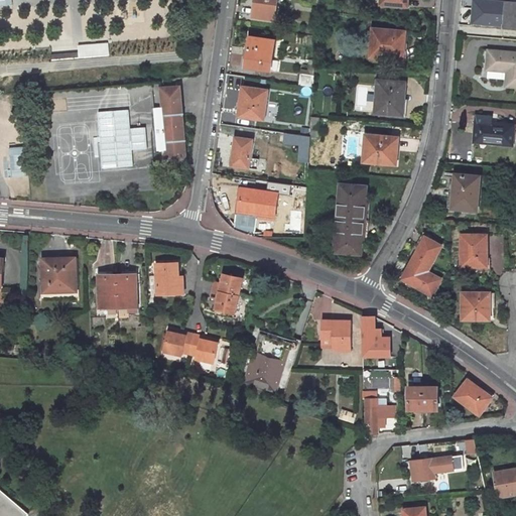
[(280,0),(256,0),(255,14),(279,17),(280,0)]
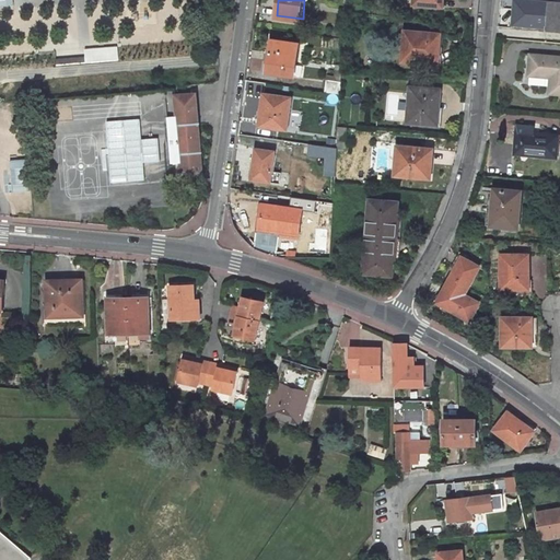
[(559,1),(540,0),(513,0),(512,25),(528,26),(559,28),(559,1)]
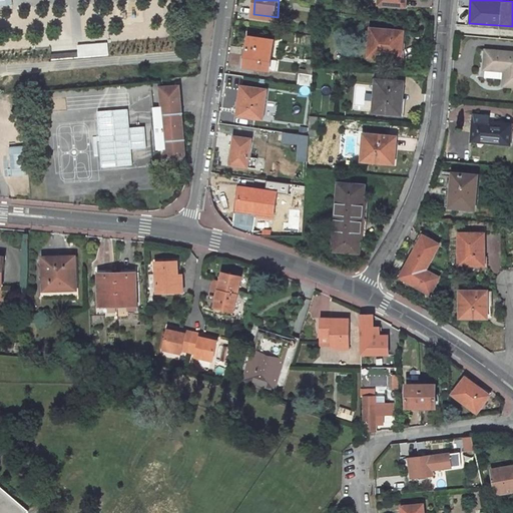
[(403,31),(371,29),(369,56),(398,59),(399,49),(401,50),(403,31)]
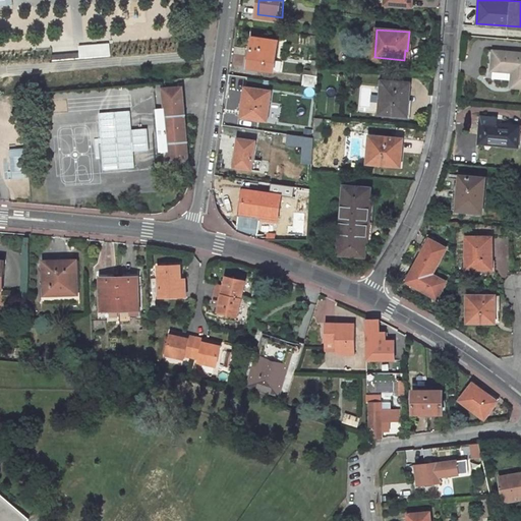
[(278,38),(253,35),(250,65),(274,68),(278,38)]
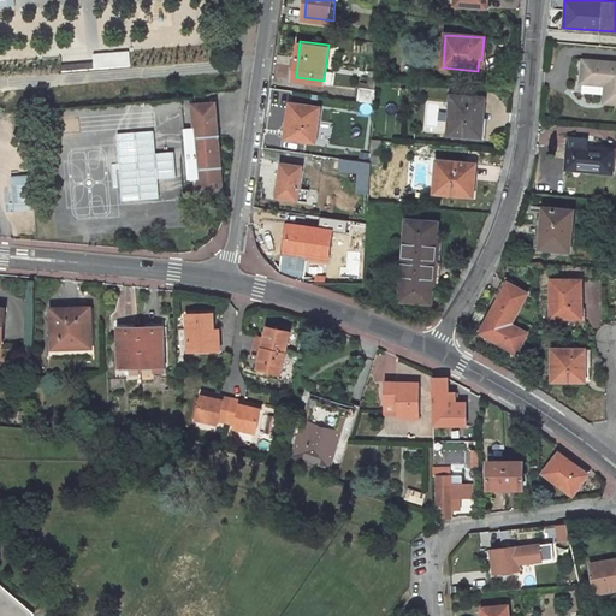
[(615,61),(582,59),(581,82),(604,84),(603,102),(615,102),(615,61)]
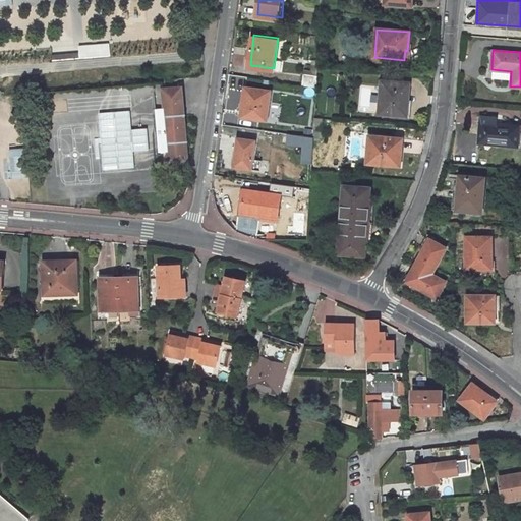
[(111,55),(54,59),(54,64),(111,59),(111,55)]
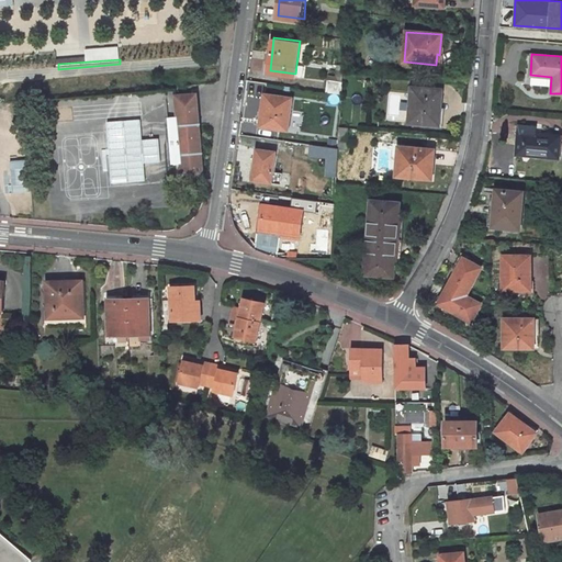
[(343,81),(328,79),(327,90),(341,92),(343,81)]
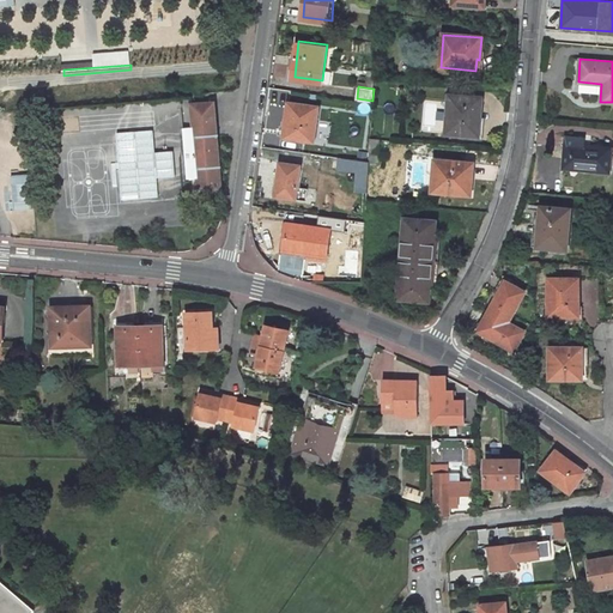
[(475,96),(448,95),(447,134),(479,137),(480,116),(474,115),(475,96)]
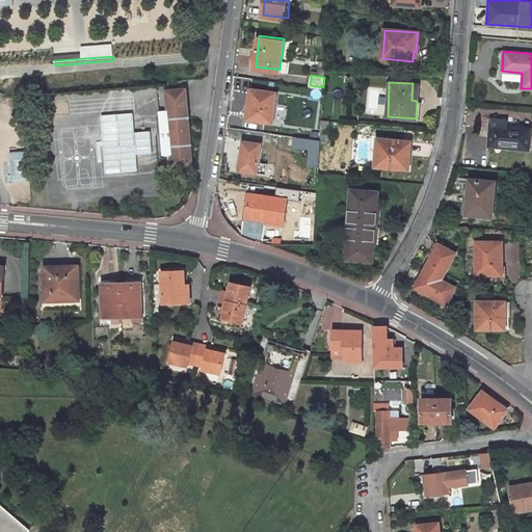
[(193,170),(188,85),(166,86),(171,171),(193,170)]
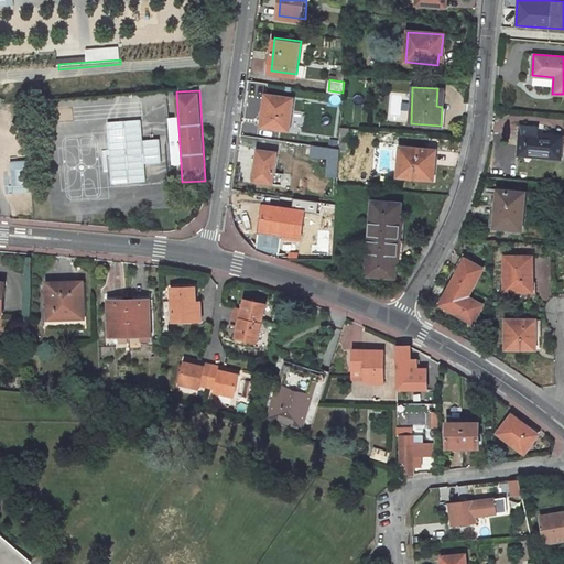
[(290,130),(293,98),(270,95),(268,115),(263,114),(262,126),(290,130)]
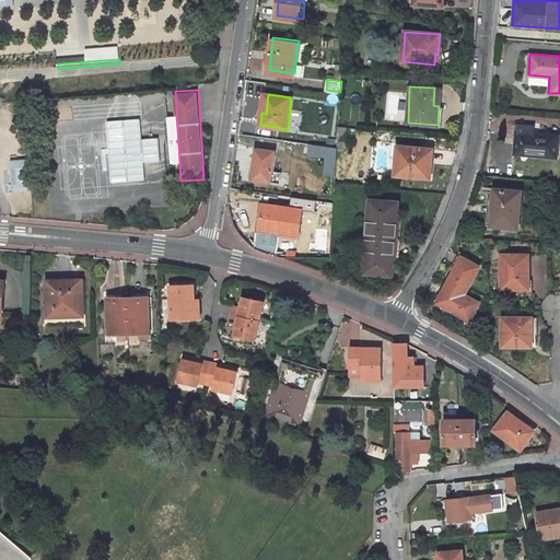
[(534,126),(516,125),(515,148),(521,148),(521,155),(555,158),(556,136),(533,133),(534,126)]
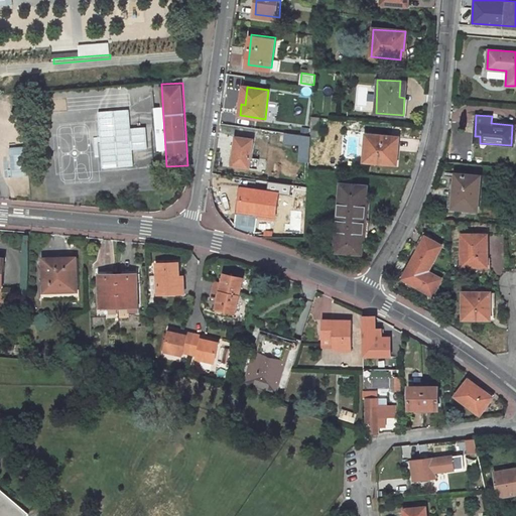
[(310,136),(319,136),(320,118),(311,117),(310,136)]
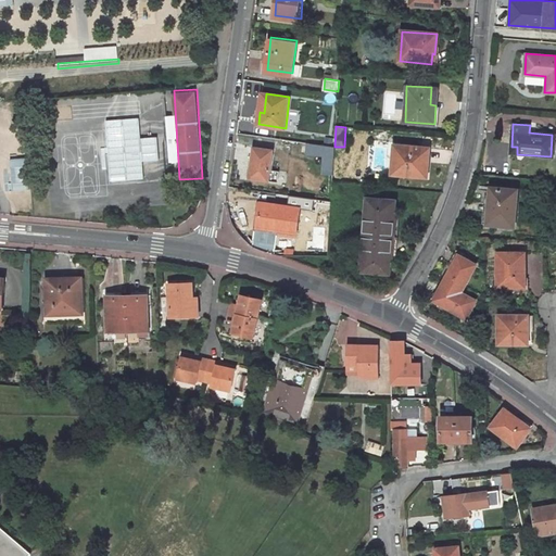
[(424,146),(394,143),(393,154),(392,173),(421,175),(422,164),(428,164),(429,156),(422,156),(424,146)]
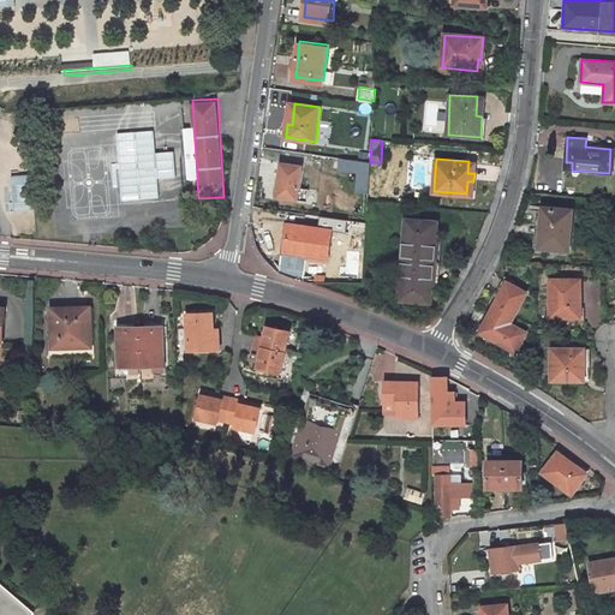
[(338,172),(354,172),(353,192),(365,192),(366,160),(338,160),(338,172)]
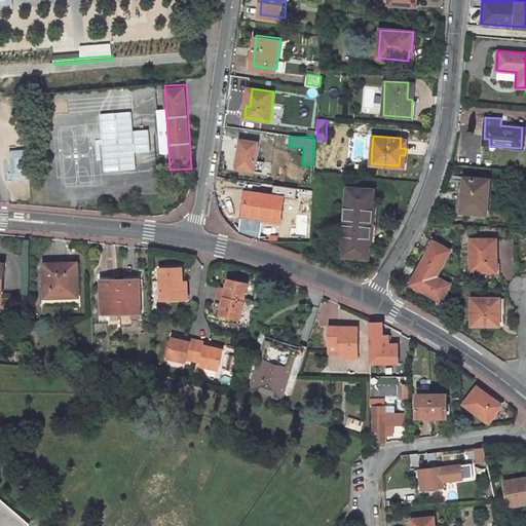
[(258,141),(241,139),(237,167),(255,170),(258,141)]
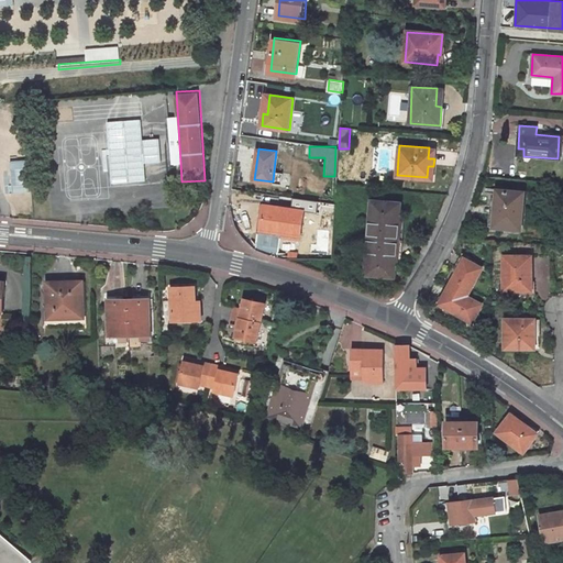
[(25,192),(25,159),(8,161),(8,192),(25,192)]
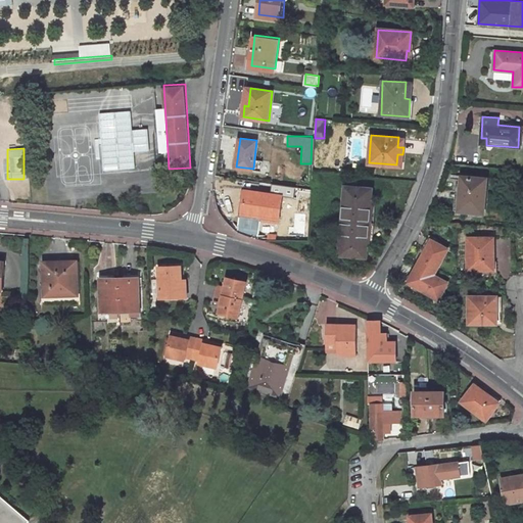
[(482,214),(483,191),(483,184),(484,179),(460,177),(461,176),(448,176),(448,182),(457,183),(456,190),(460,190),(459,212),(482,214)]
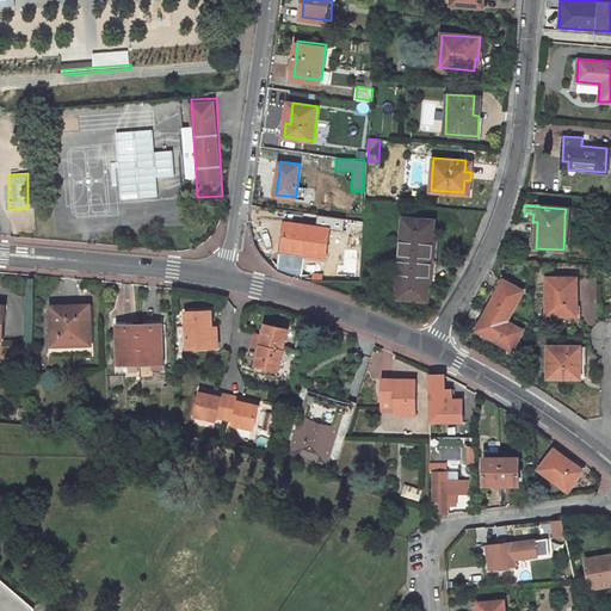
[(406,218),(397,298),(424,301),(425,288),(423,288),(423,283),(430,278),(433,244),(427,239),(427,234),(431,234),(432,221),(406,218)]
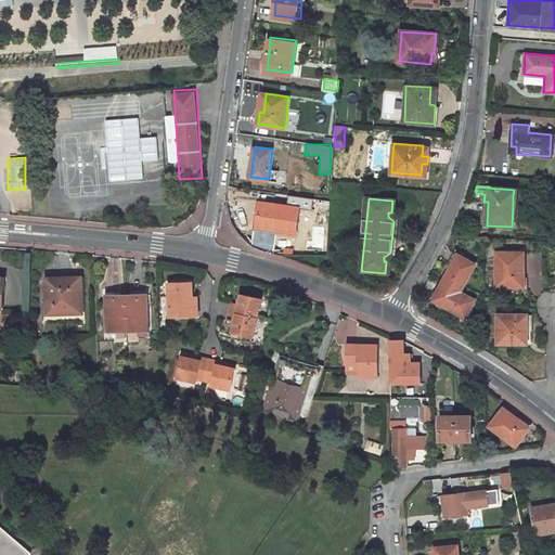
[(298,207),(262,202),(259,224),(258,226),(275,228),(275,227),(281,227),(281,231),(295,233),(298,207)]
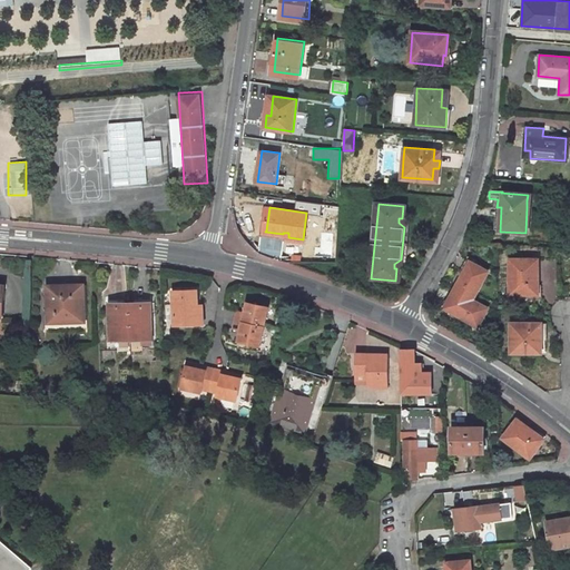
[(406,269),(411,219),(402,218),(399,218),(399,223),(404,227),(401,259),(394,264),(394,268),(396,268),(406,269)]
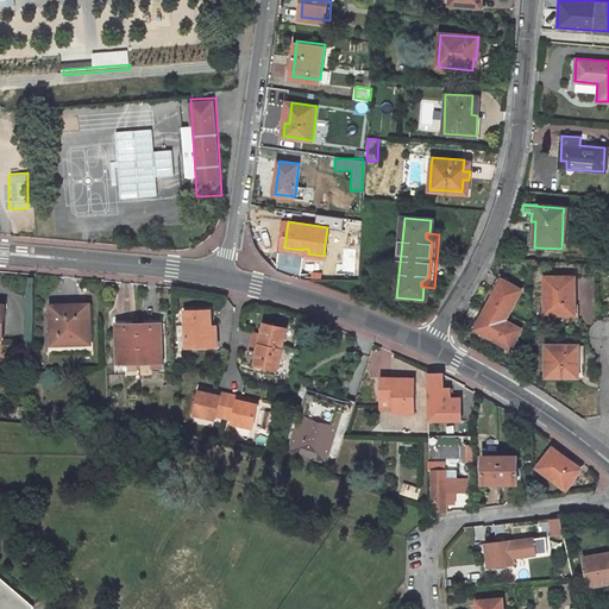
[(601,257),(566,255),(566,264),(600,267),(601,257)]
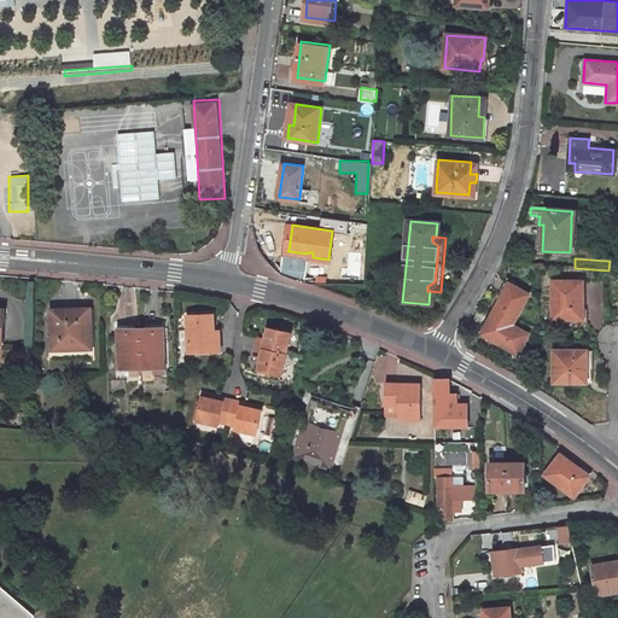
[(579,283),(549,284),(549,321),(579,321),(579,283)]
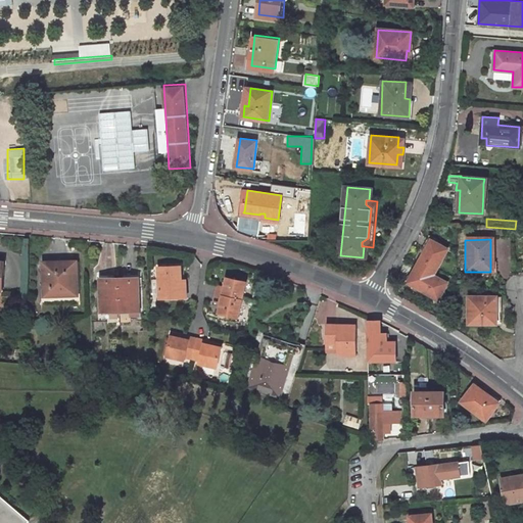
[(434,276),(436,272),(448,250),(431,241),(417,267),(434,276)]
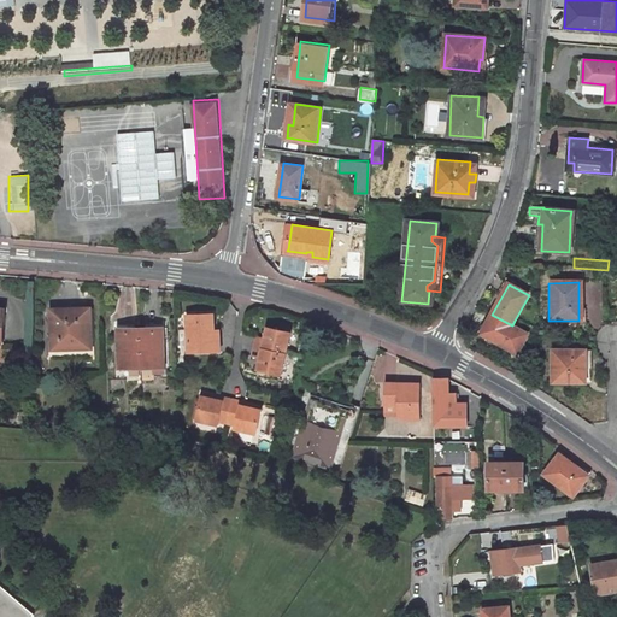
[(88,350),(88,309),(48,310),(50,351),(88,350)]
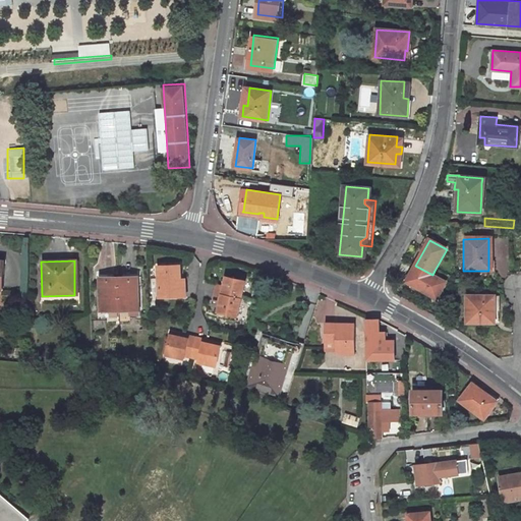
[(179,278),(178,269),(178,264),(156,266),(158,298),(180,296),(179,278)]
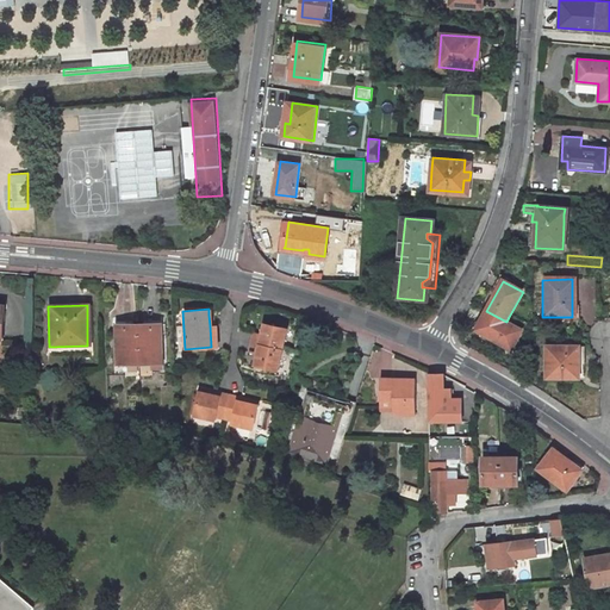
[(475,330),(511,349),(522,331),(506,322),(486,311),(475,330)]
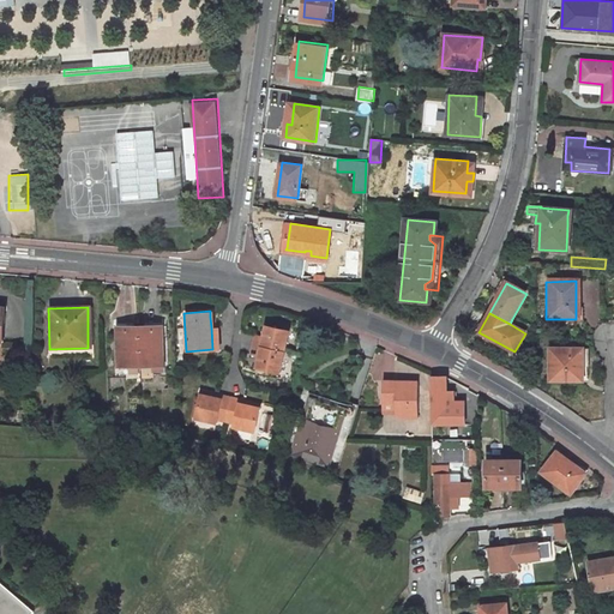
[(160,326),(115,327),(116,365),(161,363),(160,326)]
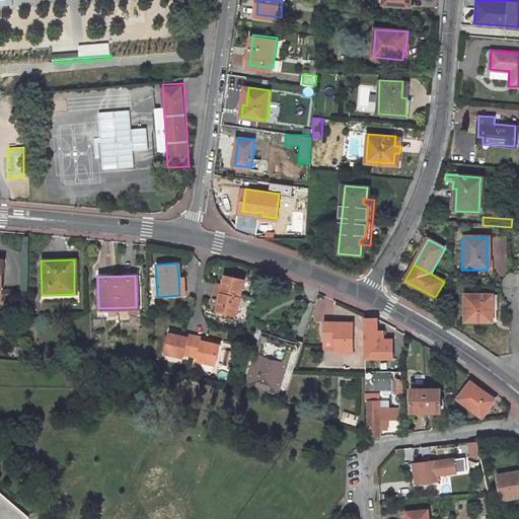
[(235,315),(242,281),(224,277),(222,286),(215,285),(212,300),(218,302),(217,311),(235,315)]
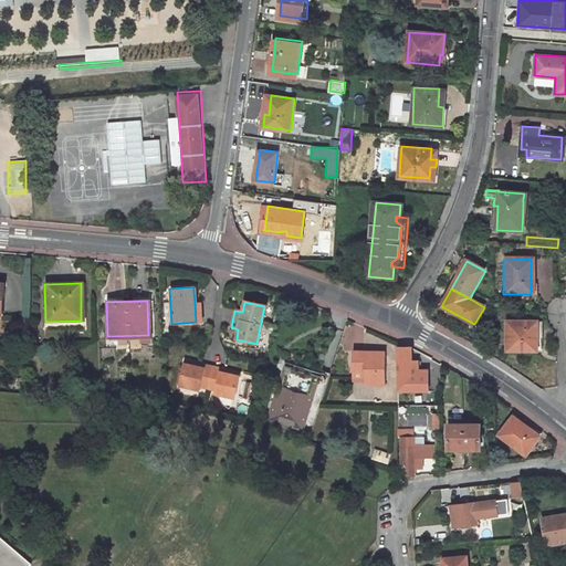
[(543,339),(543,334),(536,334),(536,331),(536,322),(505,322),(506,352),(536,352),(536,339),(543,339)]
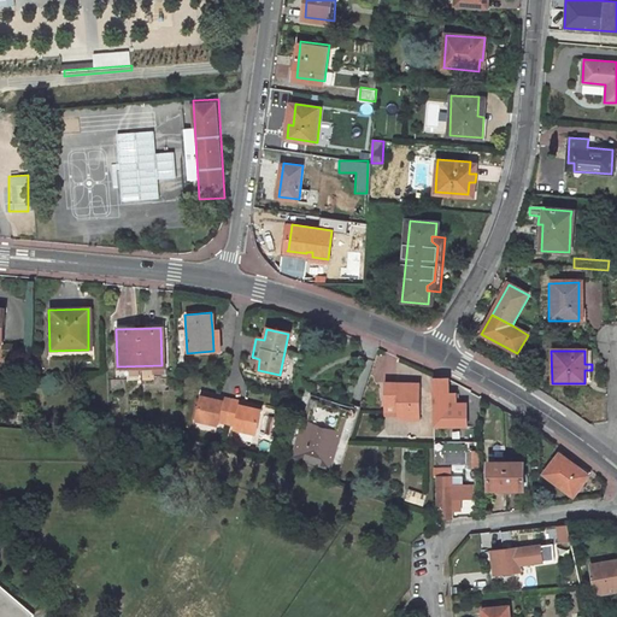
[(451,407),(451,405),(450,405),(448,377),(445,376),(439,376),(440,427),(452,425),(452,416),(451,407)]
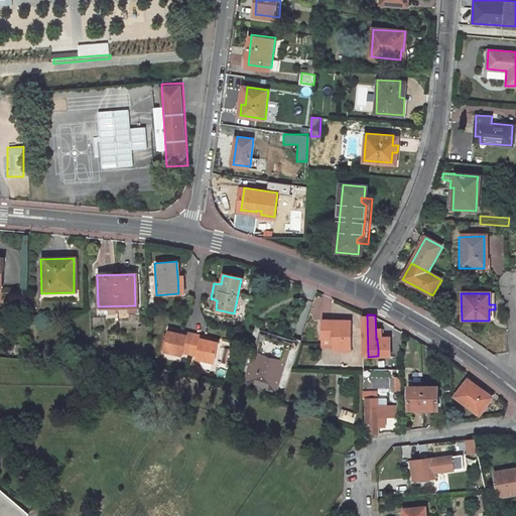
[(352,320),(321,320),(323,340),(334,340),(334,345),(334,351),(352,351),(352,320)]
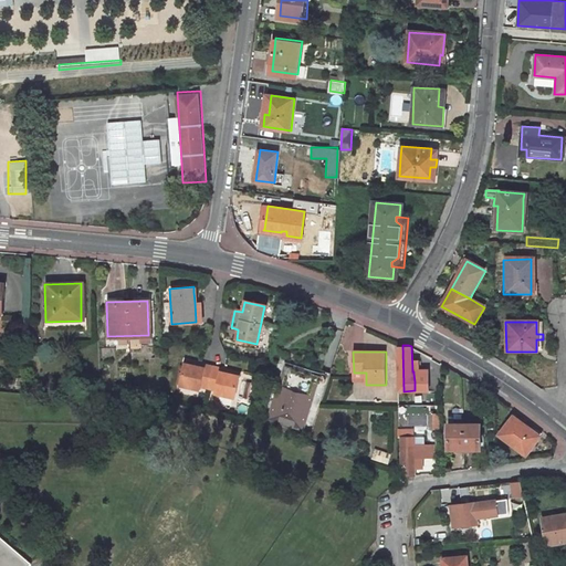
[(442,367),(435,363),(431,376),(442,381),(442,367)]
